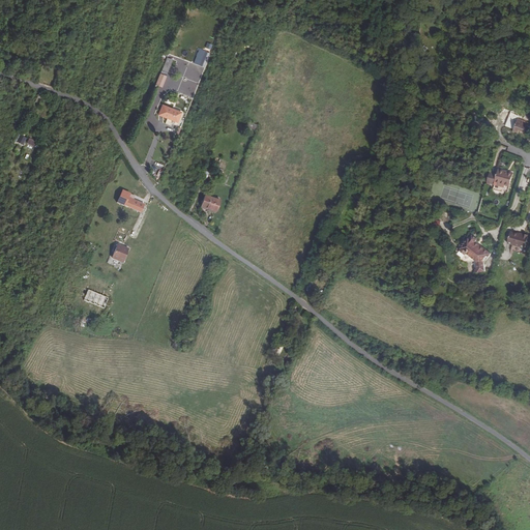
[(173,57),(168,55),(164,64),(169,66),(173,57)]
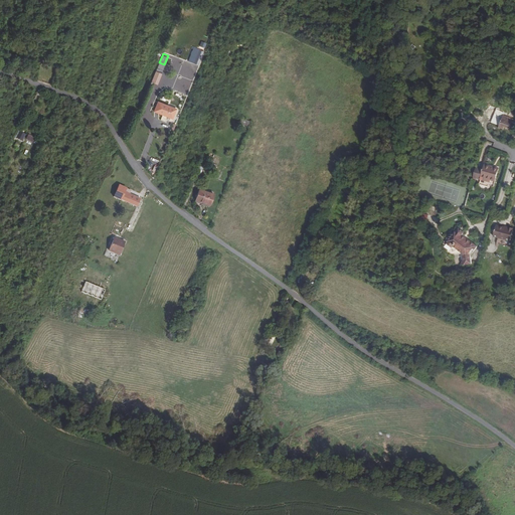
[(164,64),(159,62),(155,71),(160,73),(164,64)]
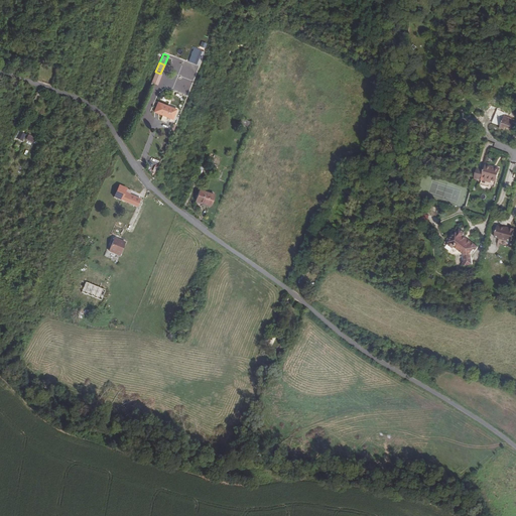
[(167,106),(161,103),(156,114),(162,116),(171,120),(175,109),(167,106)]
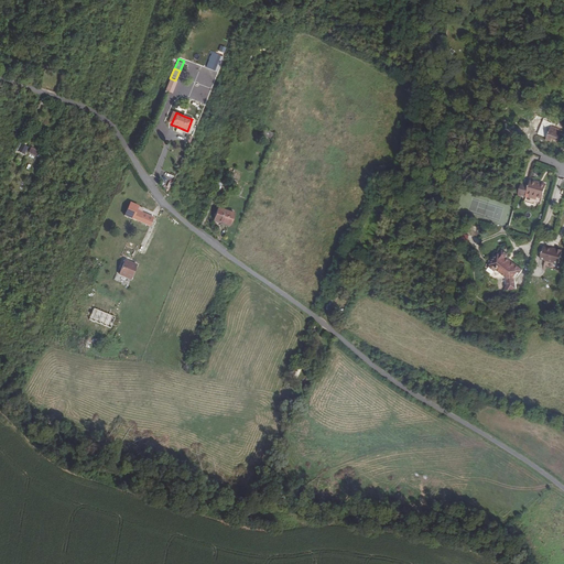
[(184,114),(183,116),(192,119),(187,131),(177,127),(176,130),(187,134),(188,134),(191,132),(195,120),(195,119),(194,118),(184,114)]
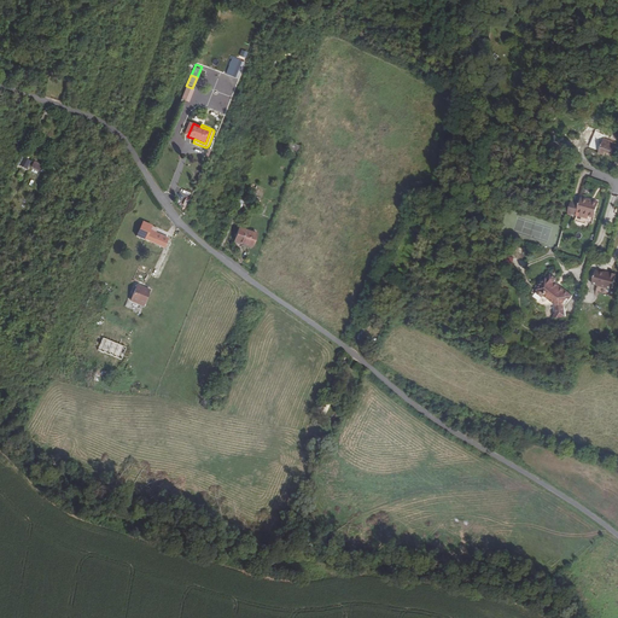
[(617,143),(605,139),(602,145),(614,150),(617,143)]
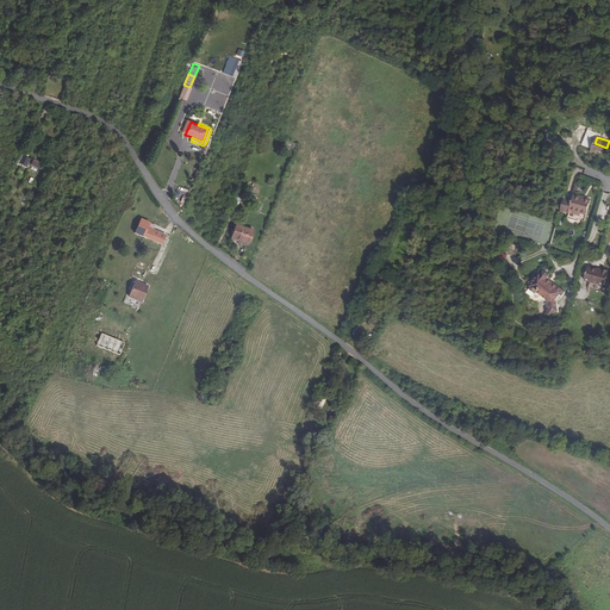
[(294,143),(285,139),(282,147),(293,150),(294,143)]
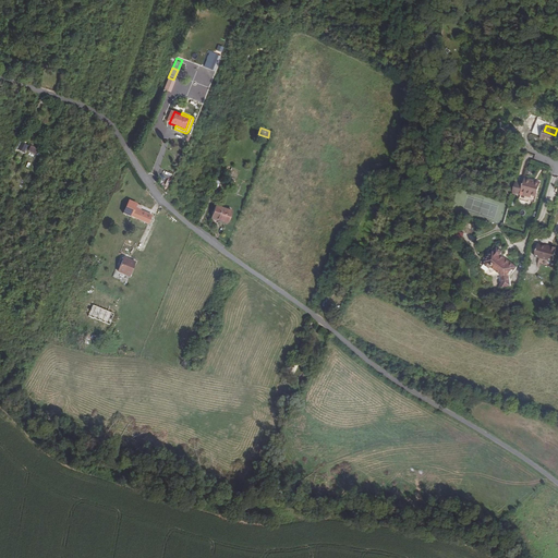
[(555,135),(544,131),(541,138),(545,141),(546,137),(553,140),(555,135)]
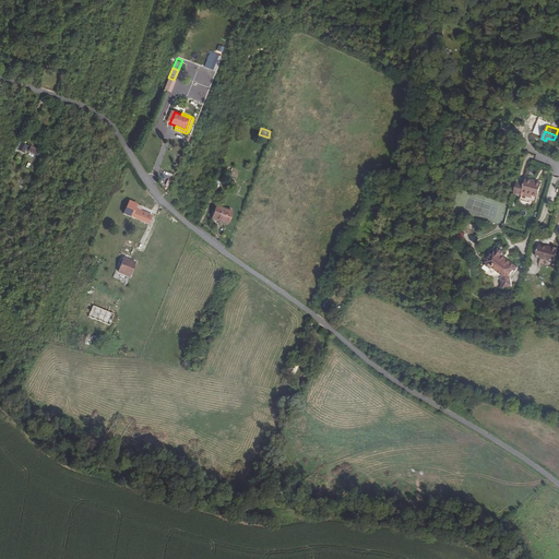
[(25,147),(21,144),(15,153),(20,155),(25,147)]
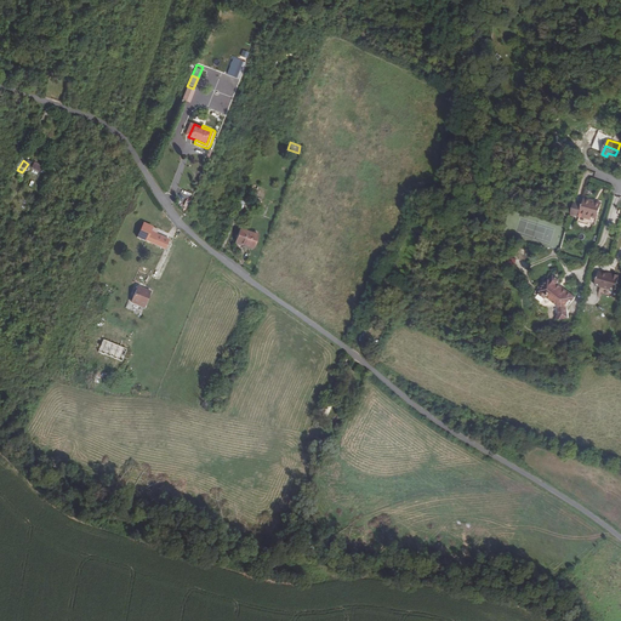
[(243,201),(238,199),(232,217),(237,218),(243,201)]
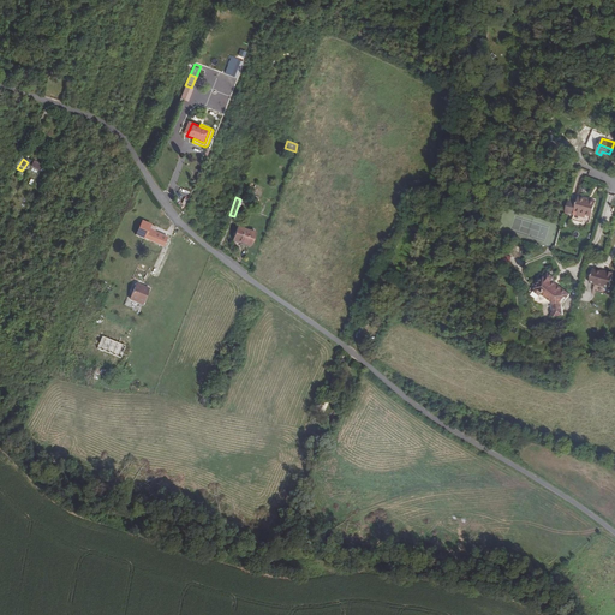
[(591,216),(595,203),(586,201),(587,198),(579,197),(574,214),(581,216),(583,214),(591,216)]
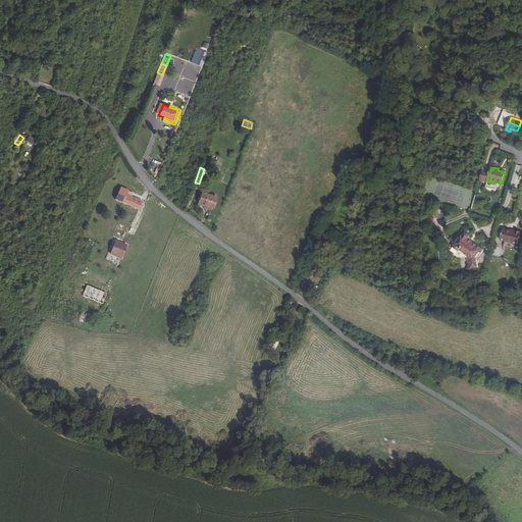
[(232,173),(225,170),(221,181),(228,185),(232,173)]
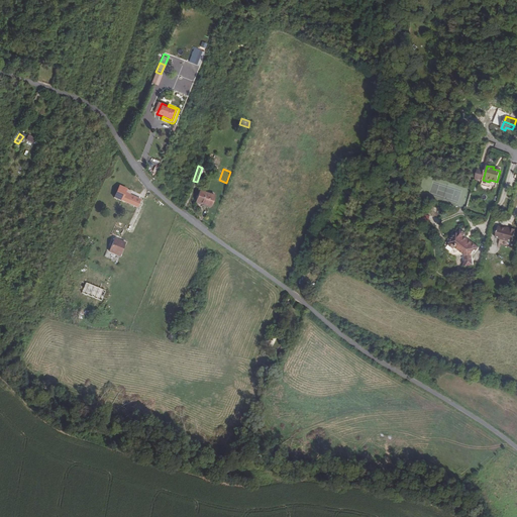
[(511,185),(515,176),(509,174),(506,183),(511,185)]
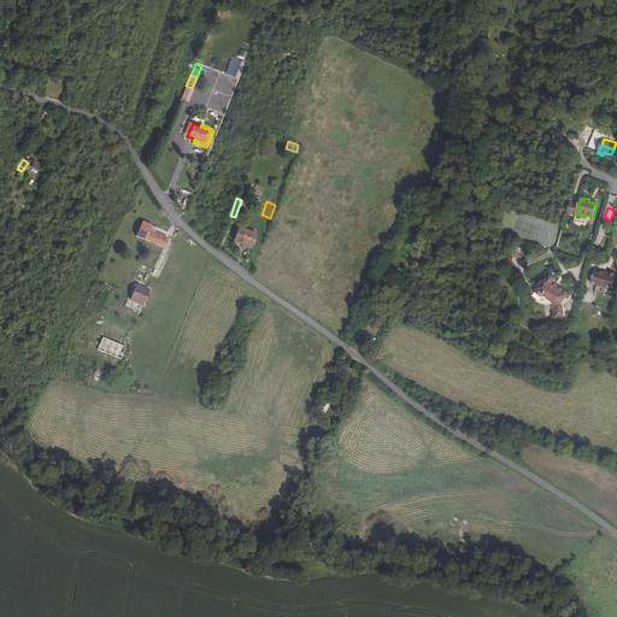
[(256,233),(239,227),(234,240),(251,246),(256,233)]
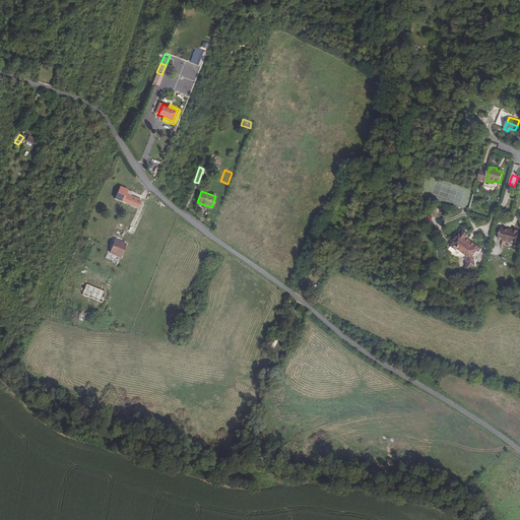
[(134,198),(131,197),(128,204),(130,205),(133,206),(137,208),(140,201),(134,198)]
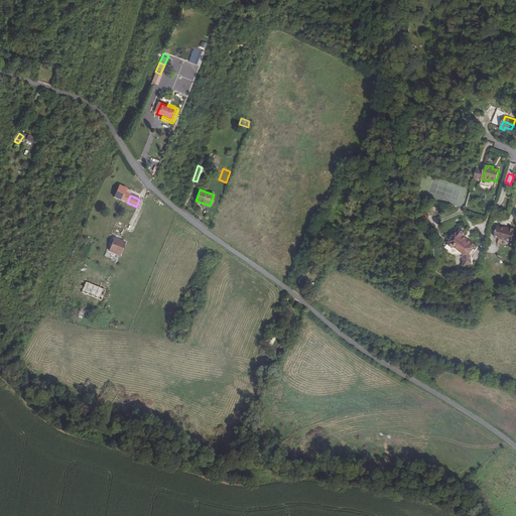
[(514,245),(515,237),(515,232),(513,231),(505,228),(501,240),(505,242),(514,245)]
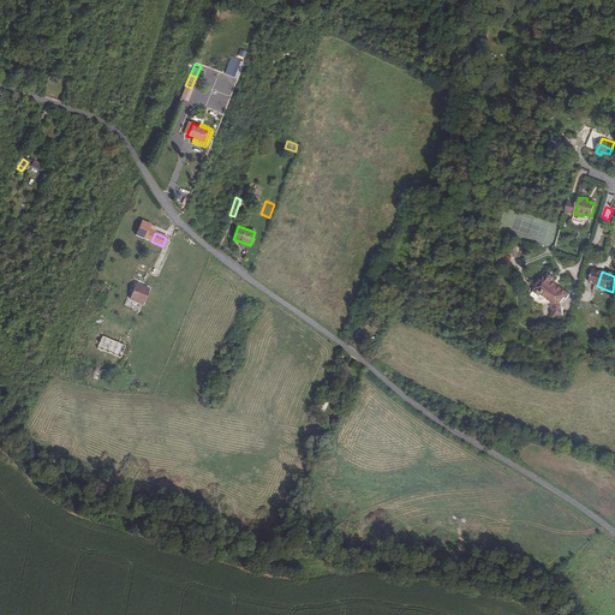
[(541,285),(538,282),(535,288),(537,290),(535,293),(536,293),(535,296),(542,300),(542,302),(544,304),(547,304),(548,303),(555,308),(557,321),(565,320),(563,309),(571,298),(557,288),(556,291),(550,286),(554,282),(548,278),(544,282),(543,281),(541,285)]
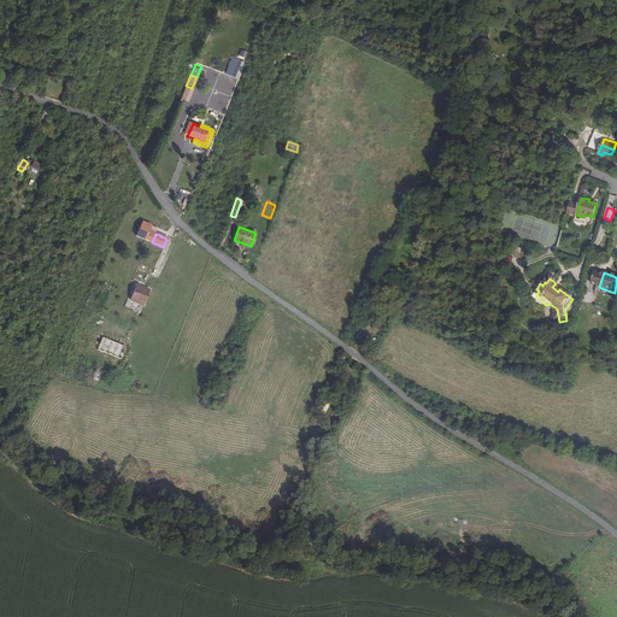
[(142,305),(148,289),(135,285),(129,300),(142,305)]
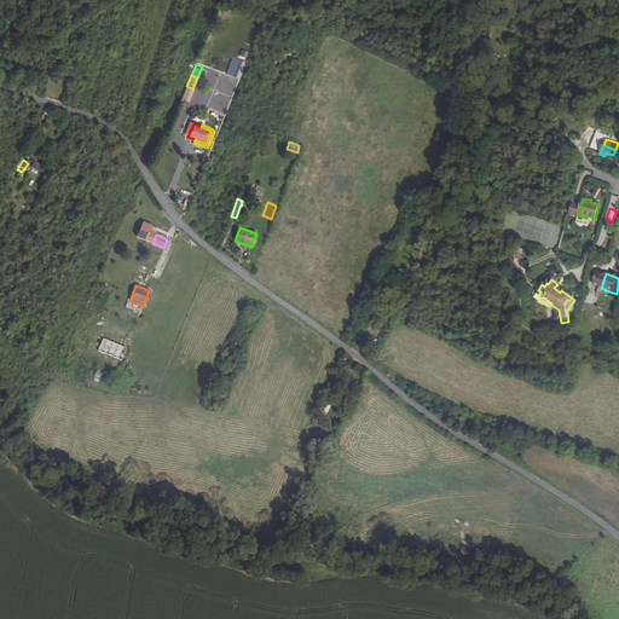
[(98,351),(121,360),(127,347),(103,339),(98,351)]
